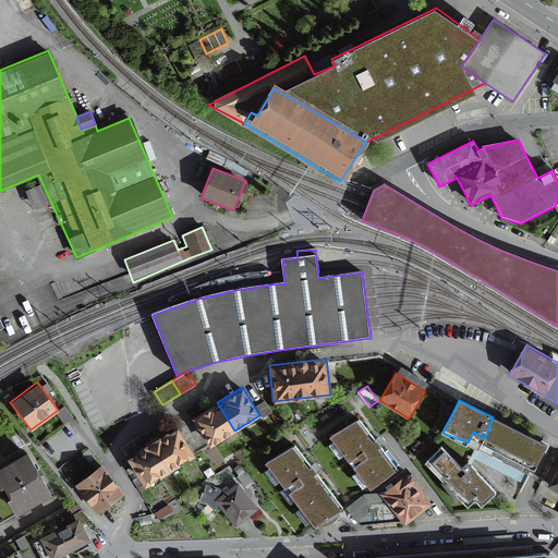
[(209,447),(234,431),(217,402),(192,417),(209,447)]
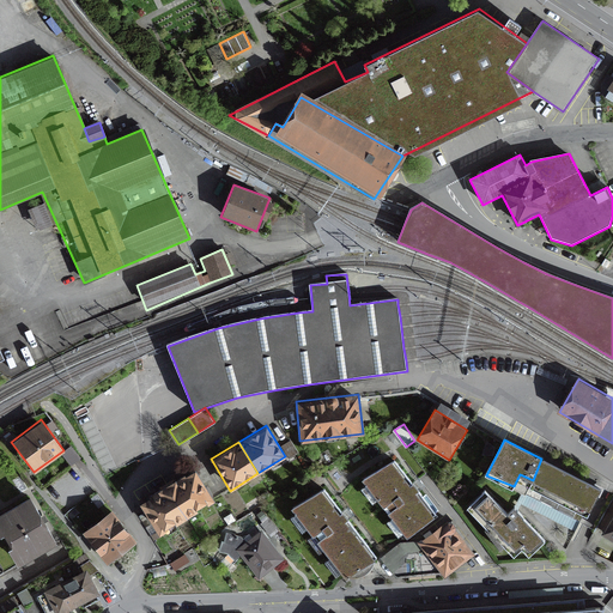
[(437,515),(395,459),(364,481),(406,538),(437,515)]
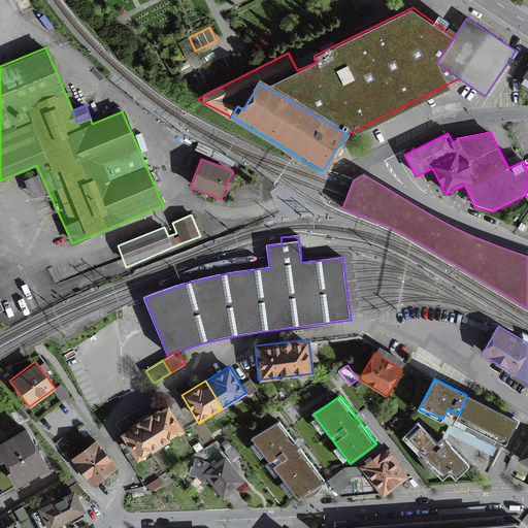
[(520,422),(466,395),(459,414),(455,419),(506,444),(520,422)]
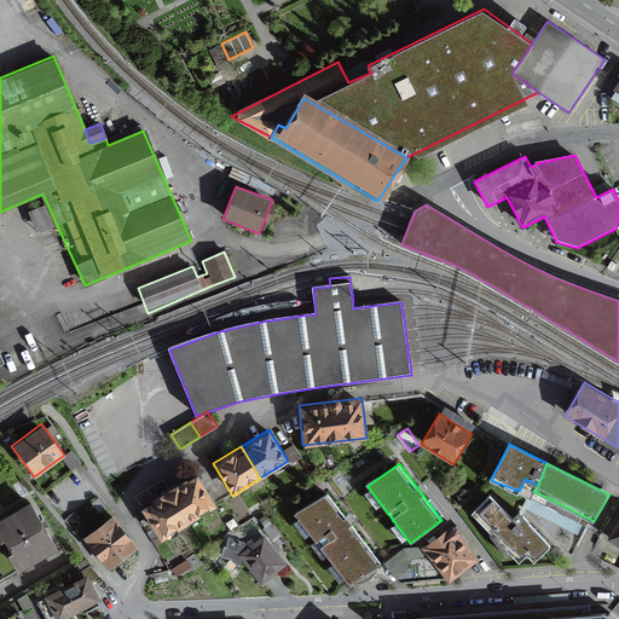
[(168,489),(187,520),(214,504),(195,473),(168,489)]
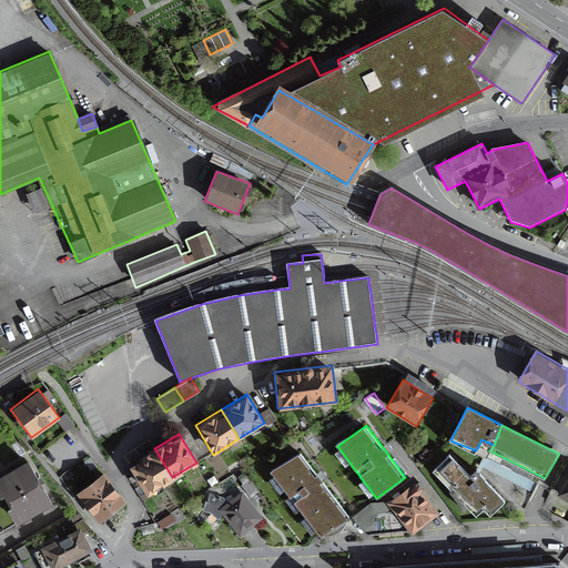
[(172,477),(154,448),(131,463),(149,492),(172,477)]
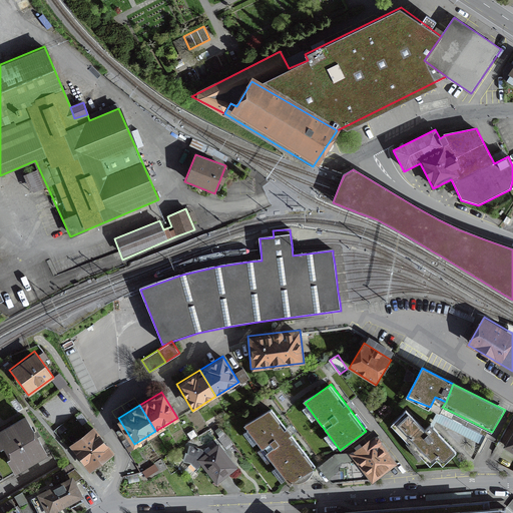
[(315,468),(271,408),(245,425),(290,486),(315,468)]
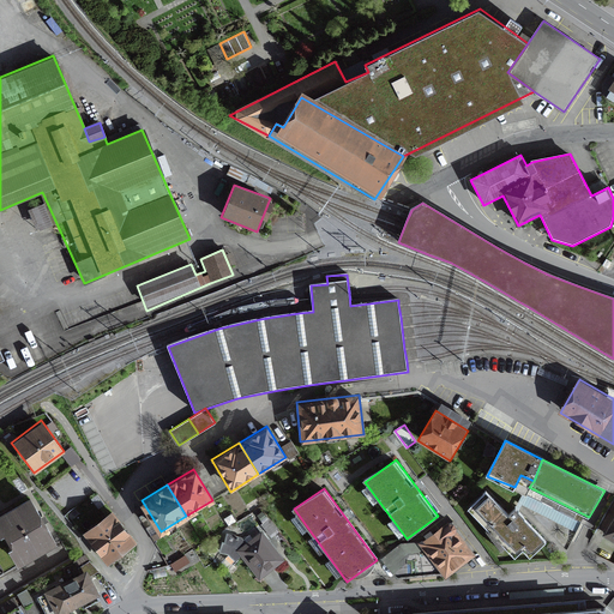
[(510,515),(486,488),(467,506),(516,559),(523,552),(531,560),(541,552),(548,545),(516,509),(510,515)]
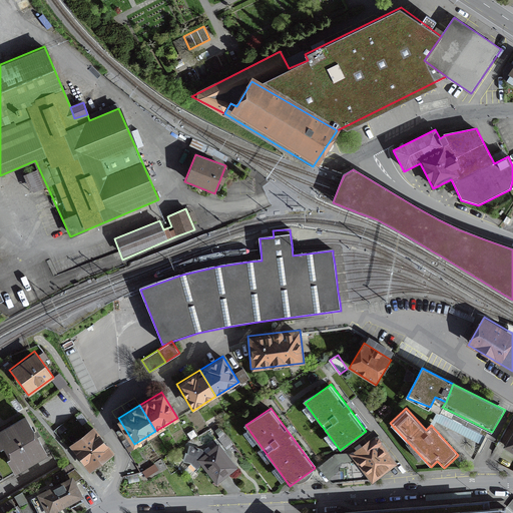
[(481,442),(486,432),(440,411),(435,421),(481,442)]
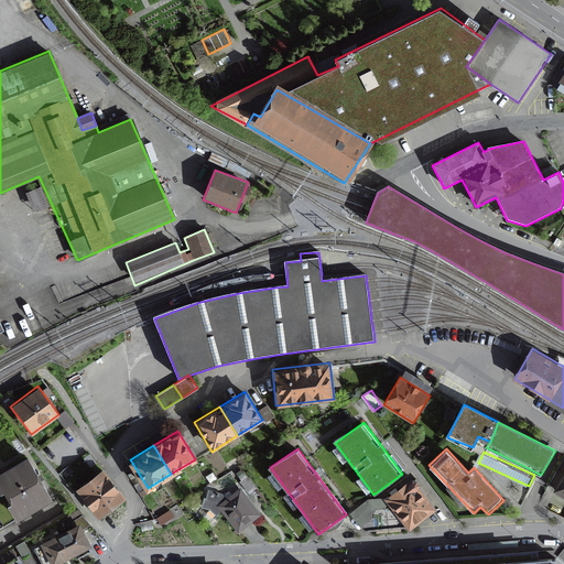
[(51,498),(26,458),(0,474),(0,483),(20,516),(51,498)]
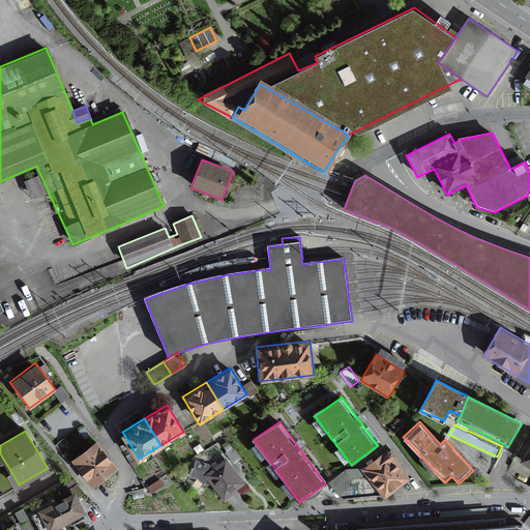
[(529,432),(516,460),(529,467),(529,432)]
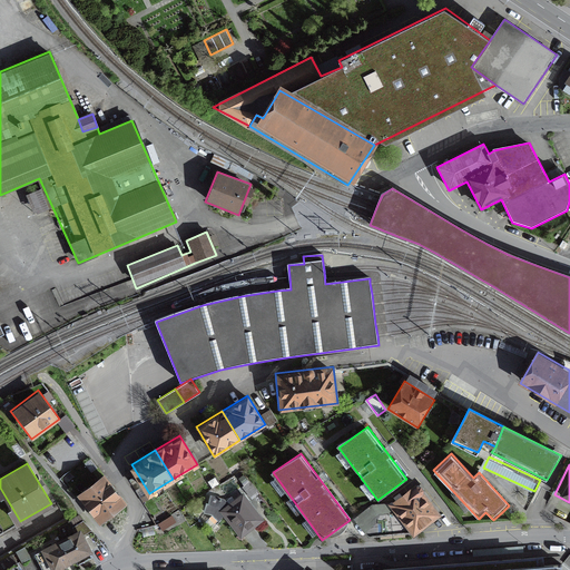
[(126,505),(104,475),(77,495),(99,526),(126,505)]
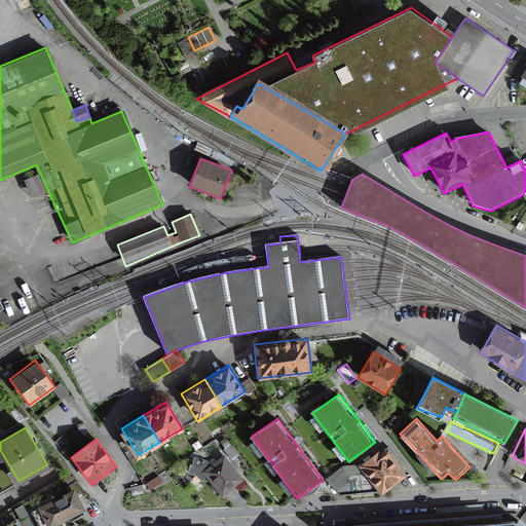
[(404,473),(384,448),(362,464),(343,465),(327,478),(340,493),(381,490),(404,473)]
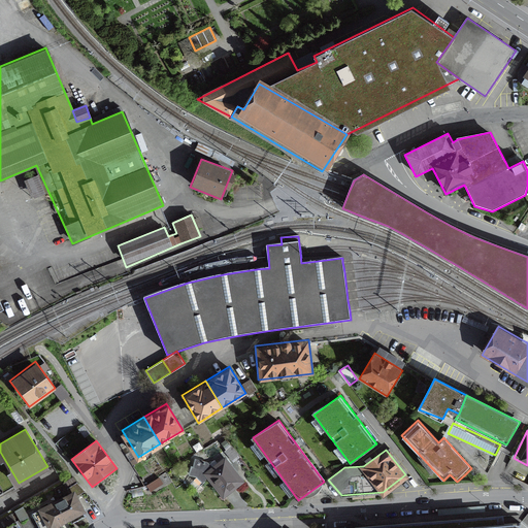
[(0,452),(0,494),(19,483),(0,452)]
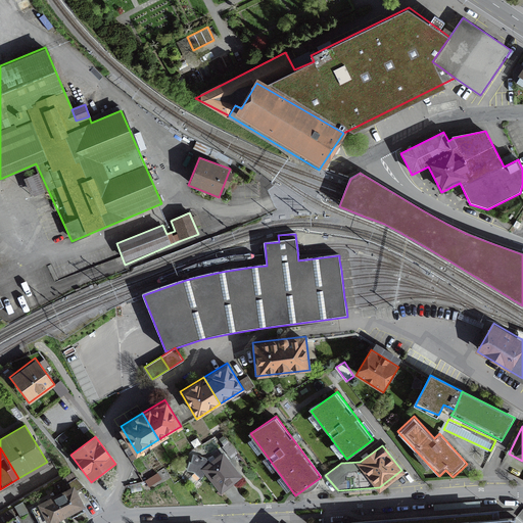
[(242,479),(223,453),(202,467),(222,494),(242,479)]
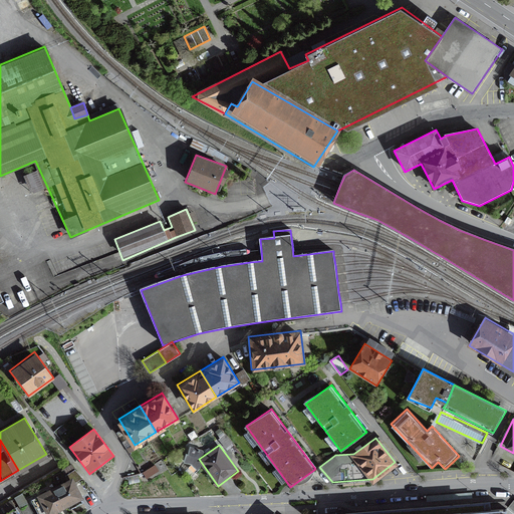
[(70,479),(54,487),(66,508),(81,500),(70,479)]
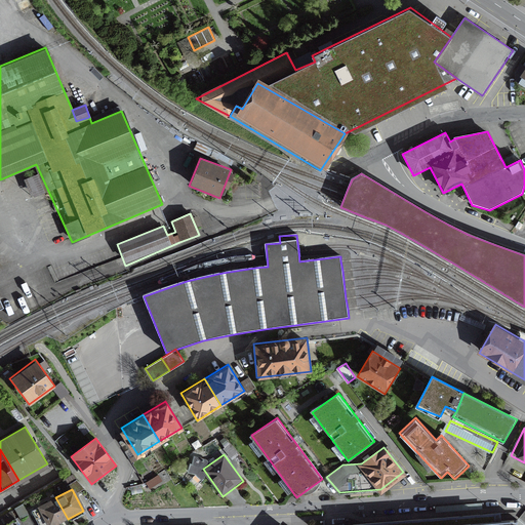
[(42,524),(56,524),(68,519),(55,497),(34,510),(42,524)]
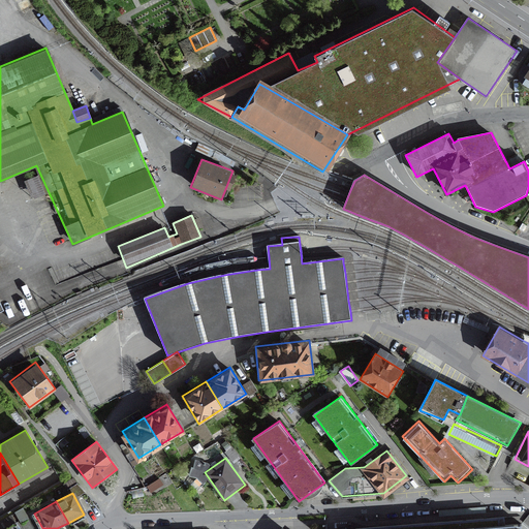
[(21,519),(28,518),(26,507),(19,509),(21,519)]
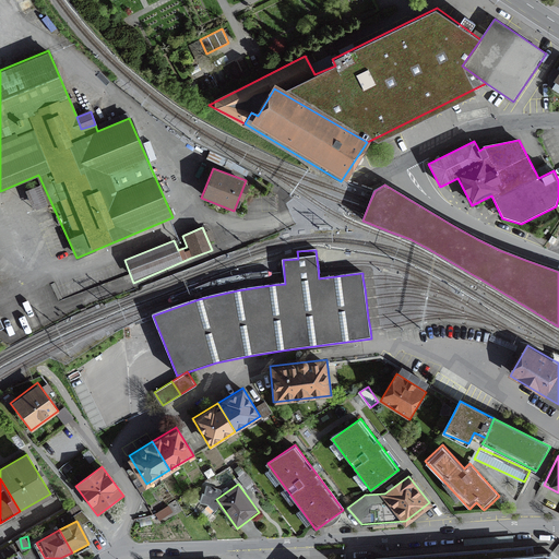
[(0,551),(0,558),(6,558),(16,555),(11,546),(0,551)]
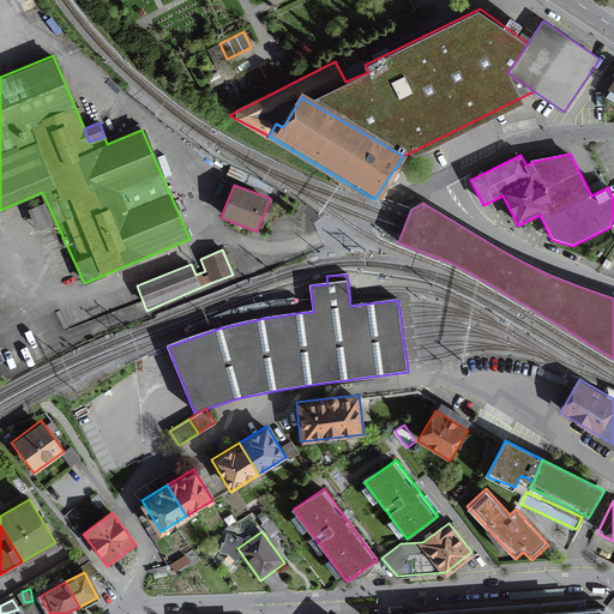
[(493,613),(601,613),(603,612),(589,613),(587,613),(587,601),(540,603),(494,607),(493,613)]
